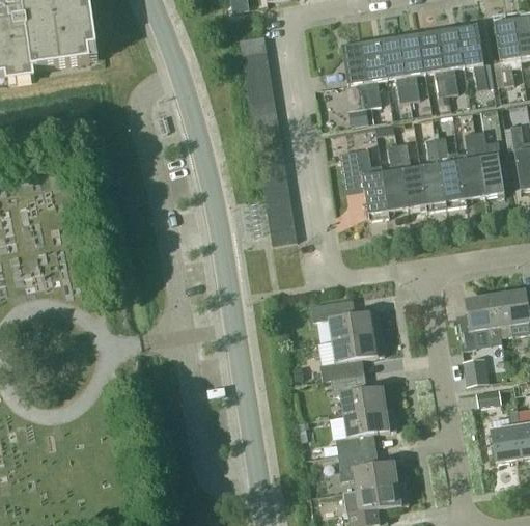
[(0,0),(0,83),(34,78),(33,70),(89,61),(87,49),(95,48),(89,3),(81,4),(80,0),(0,0)]
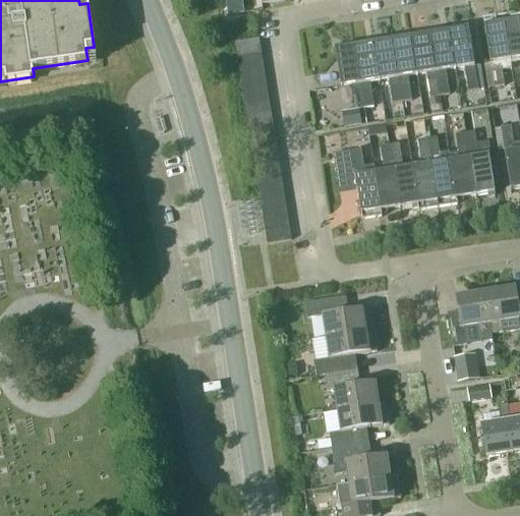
[(510,56),(512,56),(519,54),(519,15),(512,17),(512,14),(503,16),(510,56)]
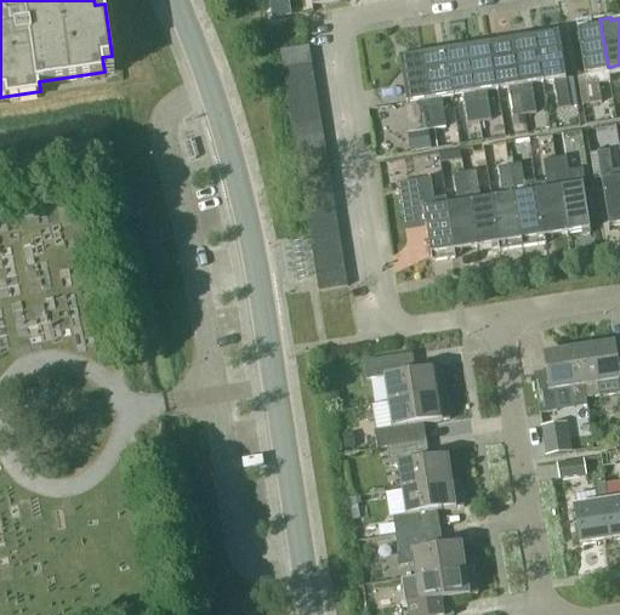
[(598,80),(612,78),(610,67),(608,67),(599,20),(593,20),(595,23),(578,26),(585,70),(590,100),(602,98),(598,80)]
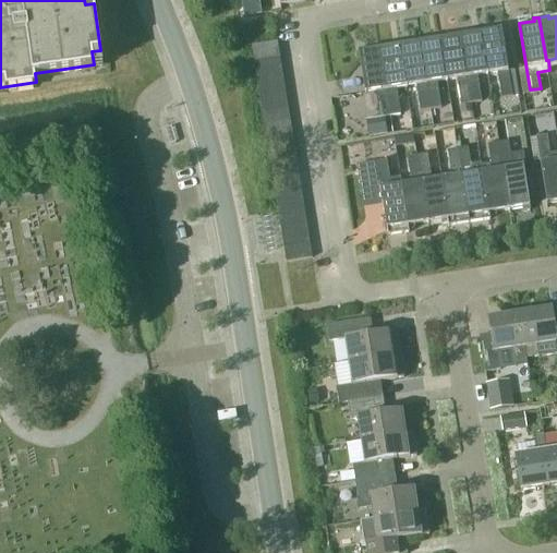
[(501,26),(489,28),(488,24),(481,25),(487,69),(497,68),(501,94),(512,93),(501,26)]
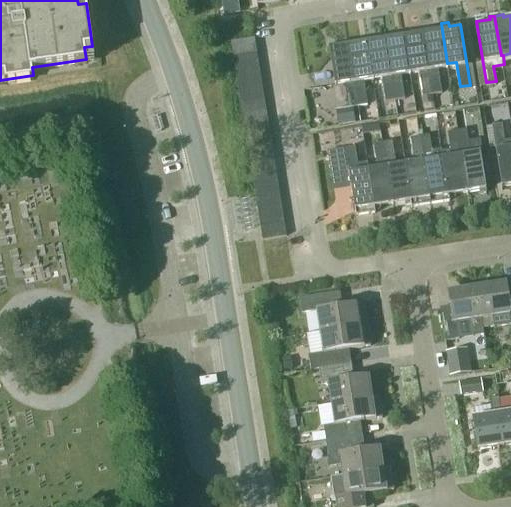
[(441,23),(436,24),(436,27),(423,30),(432,90),(442,89),(438,65),(447,63),(441,23)]
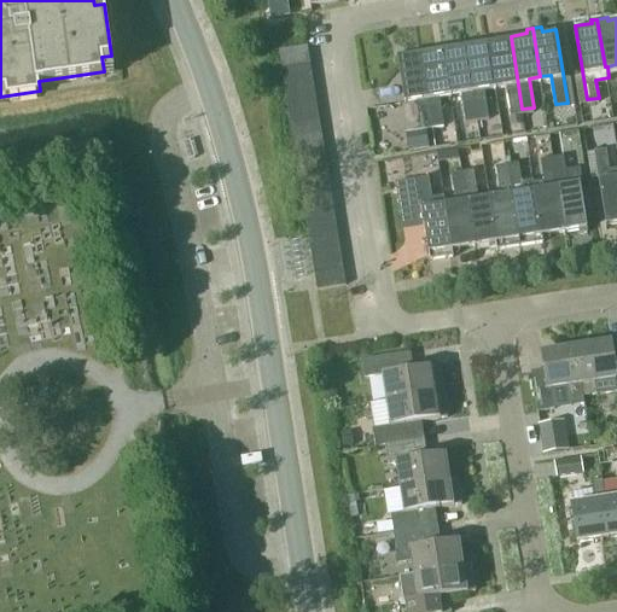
[(522,109),(511,36),(496,38),(496,34),(487,35),(495,83),(506,82),(511,111),(522,109)]
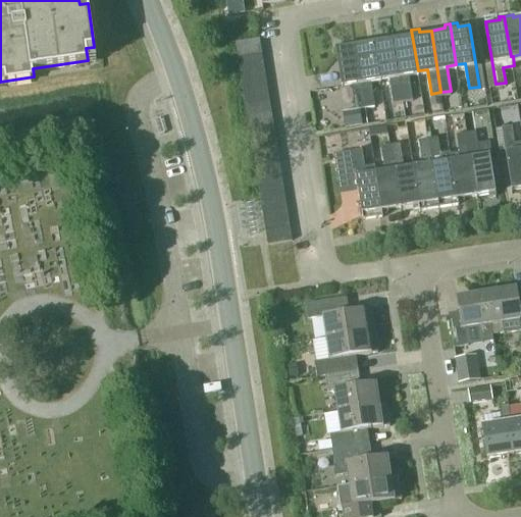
[(406,34),(393,36),(403,98),(412,97),(408,72),(418,70),(411,30),(406,31),(406,34)]
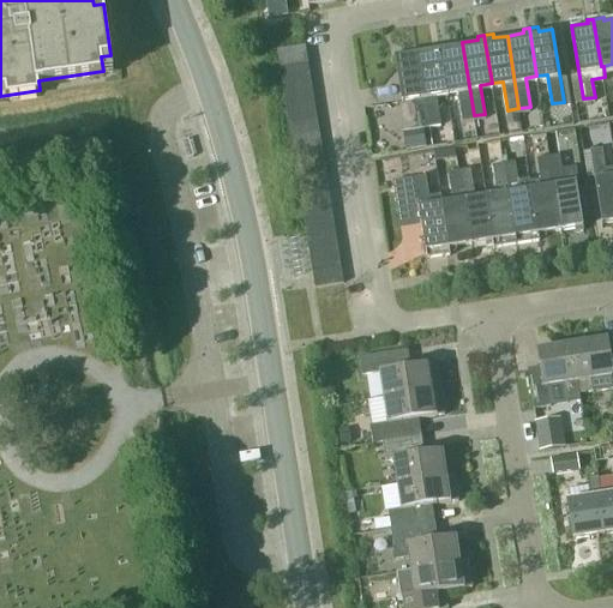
[(280,61),(310,56),(307,40),(277,44),(280,61)]
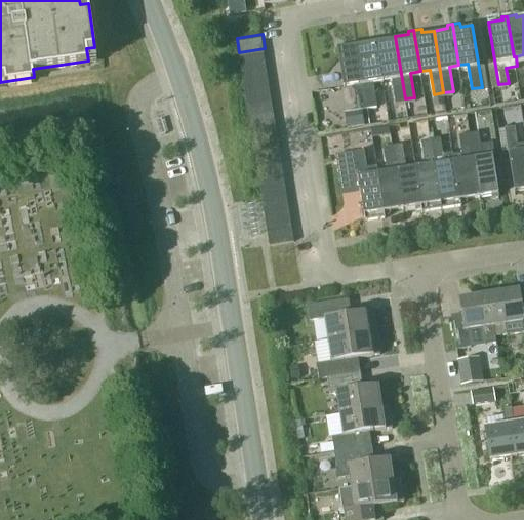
[(381,77),(391,76),(395,101),(405,98),(395,36),(384,38),(384,35),(374,36),(381,77)]
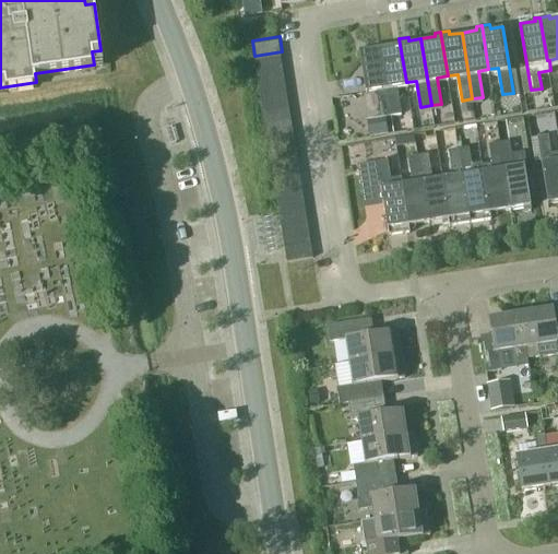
[(406,82),(399,38),(394,39),(395,43),(380,45),(391,112),(401,110),(396,84),(406,82)]
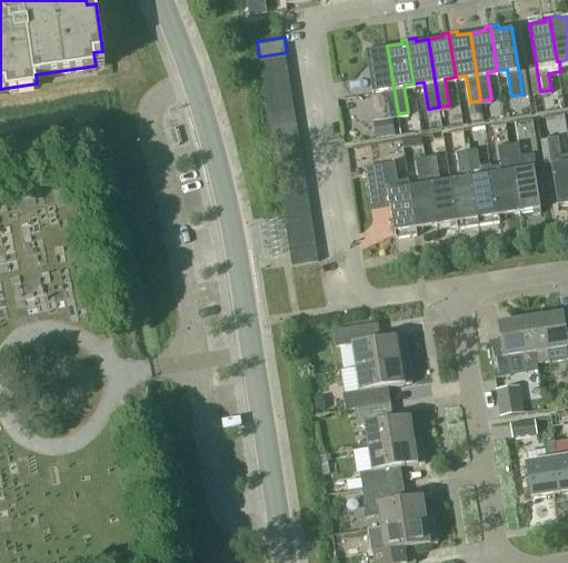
[(365,46),(371,90),(384,88),(387,114),(398,113),(387,46),(378,47),(377,43),(365,46)]
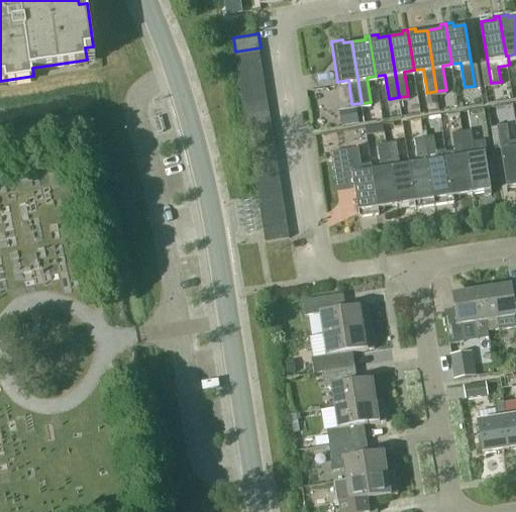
[(261,47),(235,52),(237,64),(263,60),(261,47)]
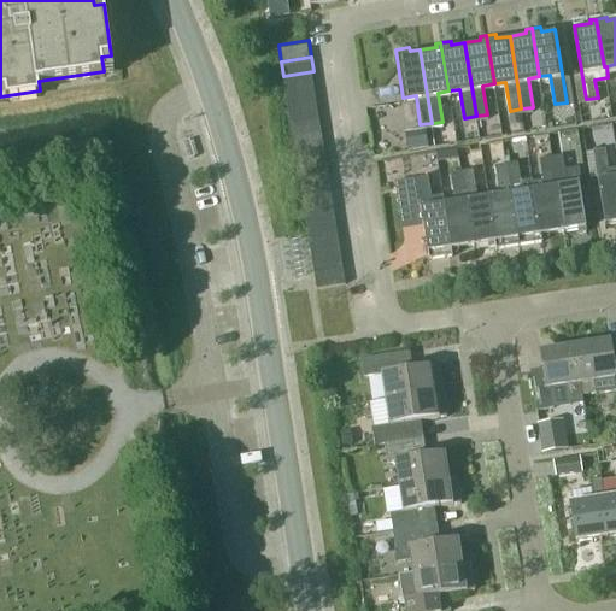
[(586,99),(581,70),(574,71),(579,100),(586,99)]
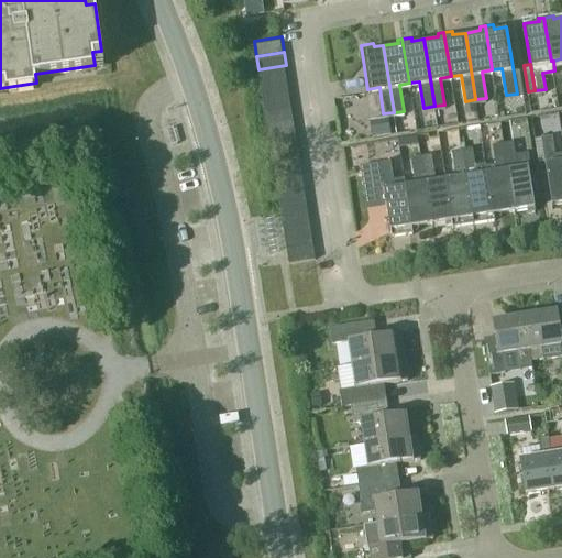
[(286,65),(259,69),(261,83),(288,78),(286,65)]
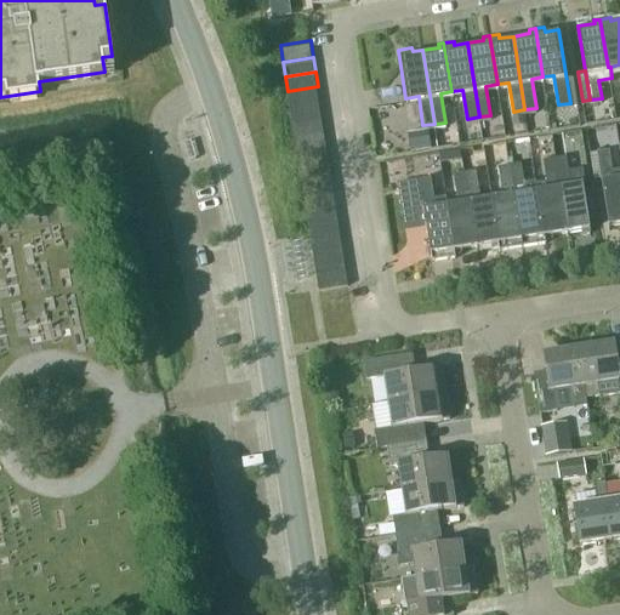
[(574,73),(566,74),(570,103),(579,101),(574,73)]
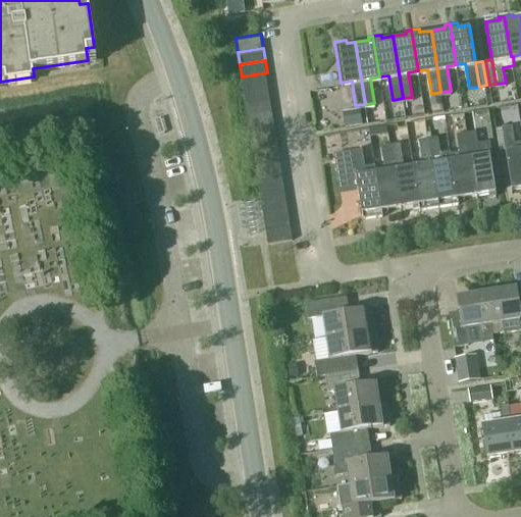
[(267,72),(242,76),(244,88),(269,85),(267,72)]
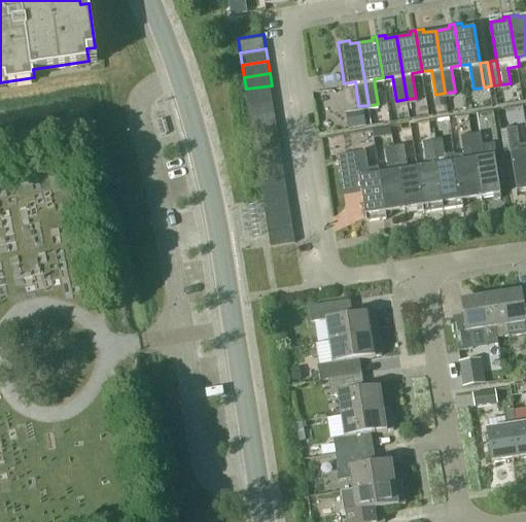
[(272,85),(246,89),(248,102),(273,98),(272,85)]
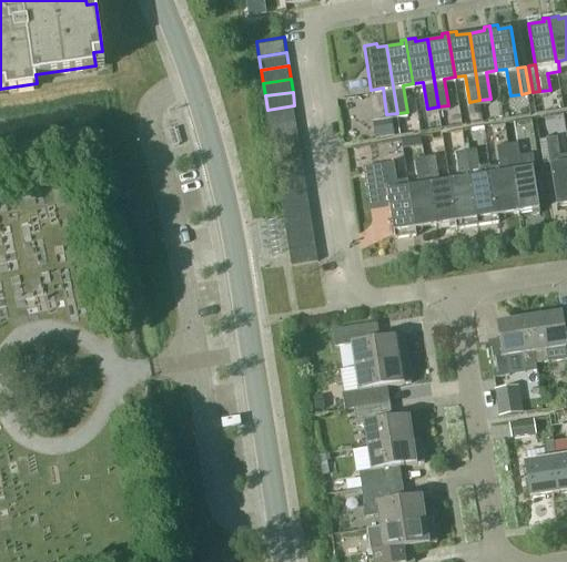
[(294,105),(267,110),(270,122),(296,118),(294,105)]
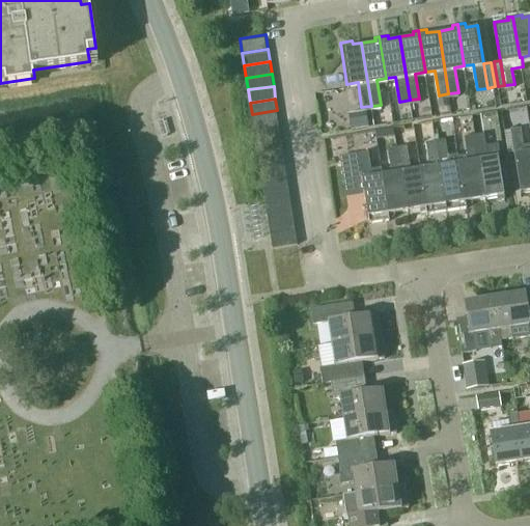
[(370,125),(367,107),(350,110),(352,127),(370,125)]
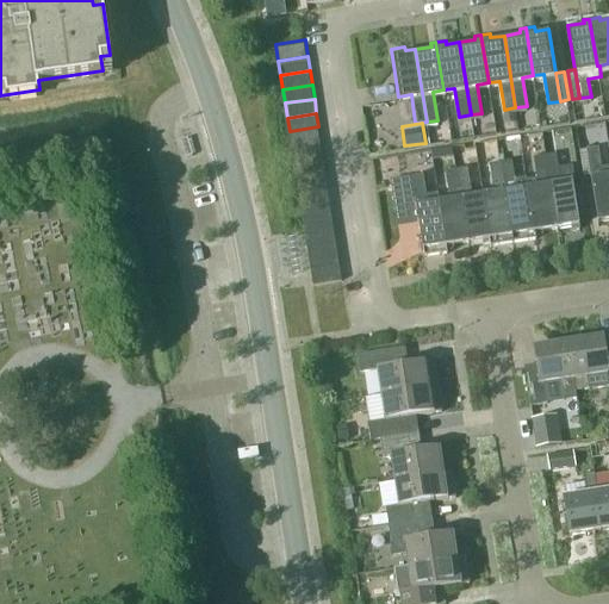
[(318,126),(290,131),(292,145),(321,142),(318,126)]
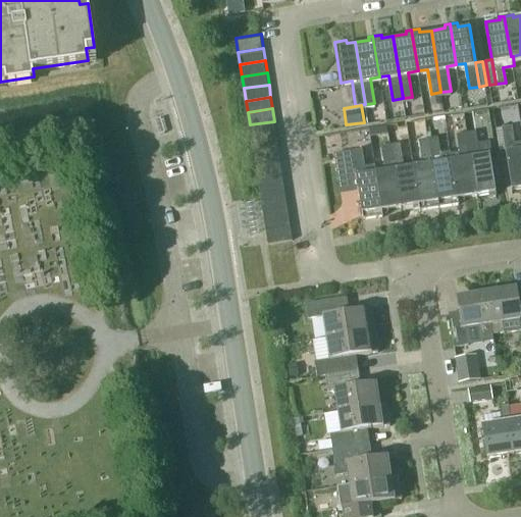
[(274,121),(250,124),(251,137),(276,134),(274,121)]
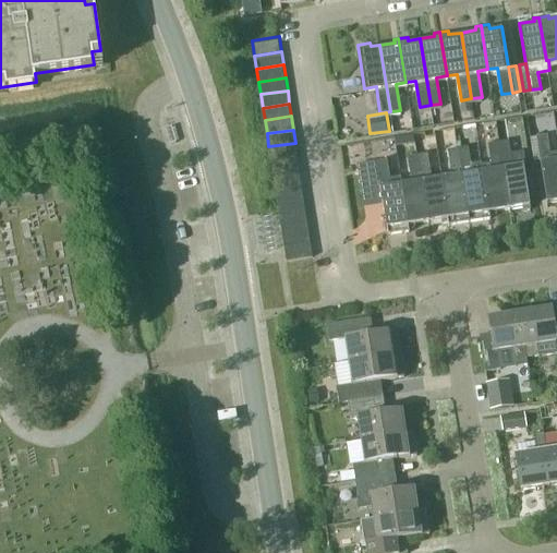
[(556,148),(549,151),(547,131),(536,133),(547,203),(556,201),(556,148)]
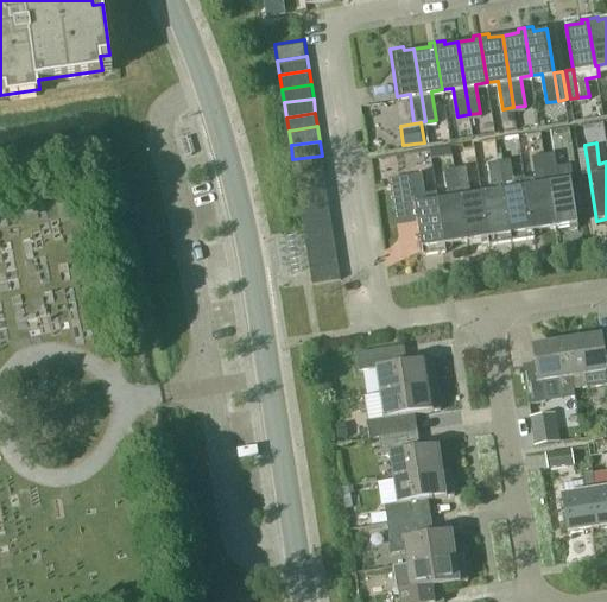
[(554,149),(543,151),(555,227),(579,223),(576,209),(571,181),(571,178),(574,177),(571,160),(556,163),(554,149)]
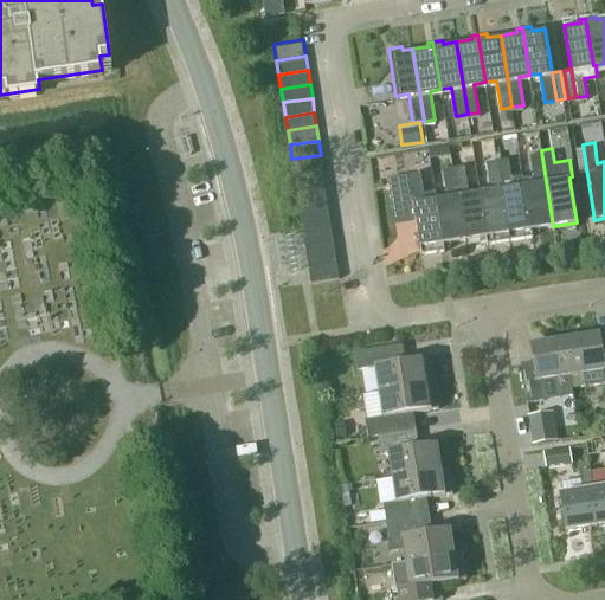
[(533,230),(553,226),(541,150),(529,152),(533,174),(525,175),(525,173),(522,173),(523,181),(531,230),(533,230)]
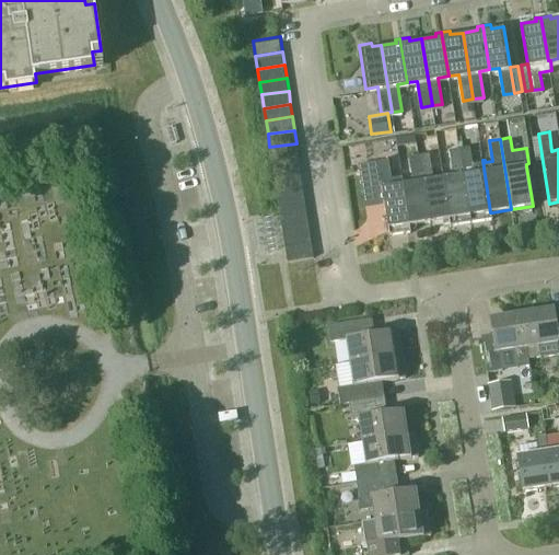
[(297,143),(269,147),(271,161),(299,157),(297,143)]
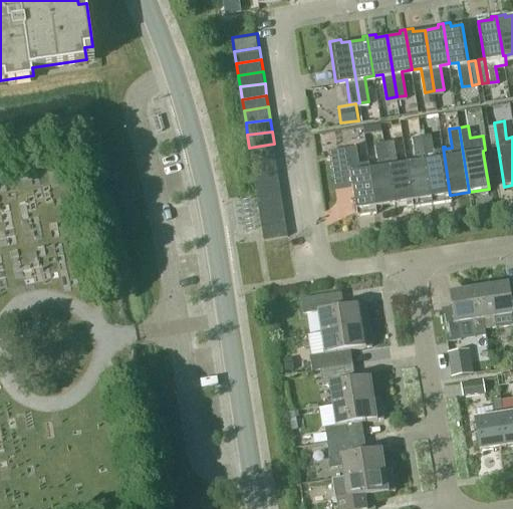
[(422,133),(432,198),(433,201),(452,198),(452,195),(450,195),(444,154),(443,147),(434,149),(431,132),(422,133)]
